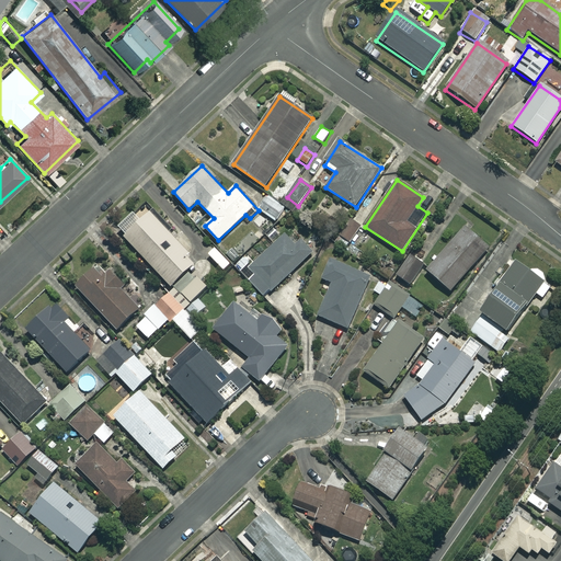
[(286,208),(270,196),(260,209),(276,222),(286,208)]
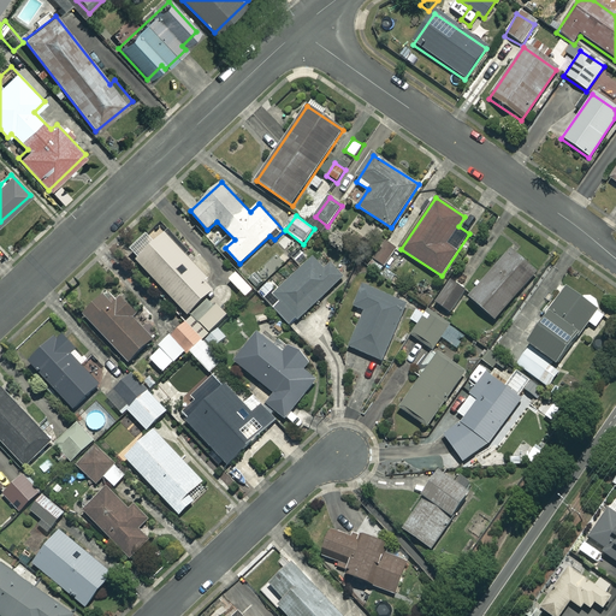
[(217,286),(158,224),(129,250),(188,314),(217,286)]
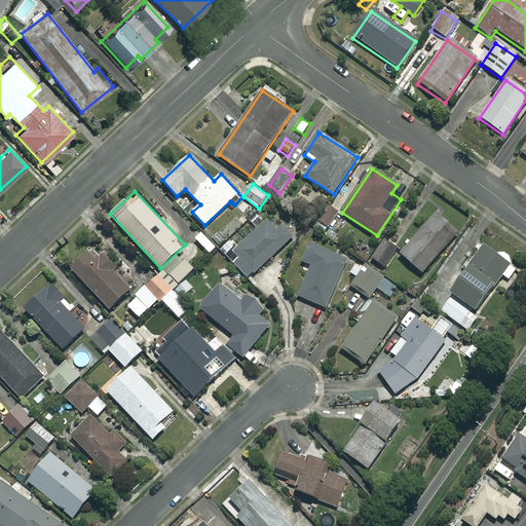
[(458,235),(438,216),(401,254),(422,274),(458,235)]
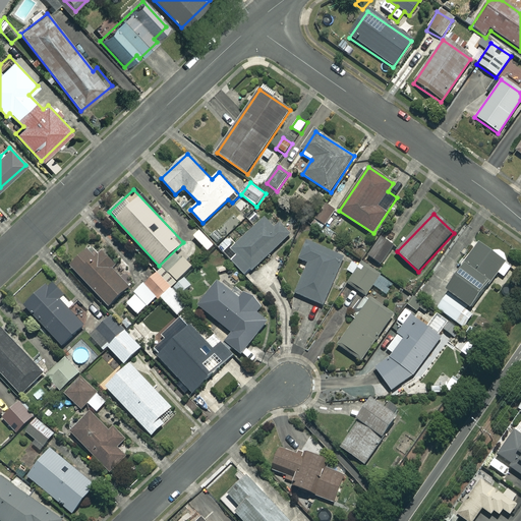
[(267,217),(231,250),(235,254),(231,258),(247,275),(291,234),(280,222),(276,226),(267,217)]
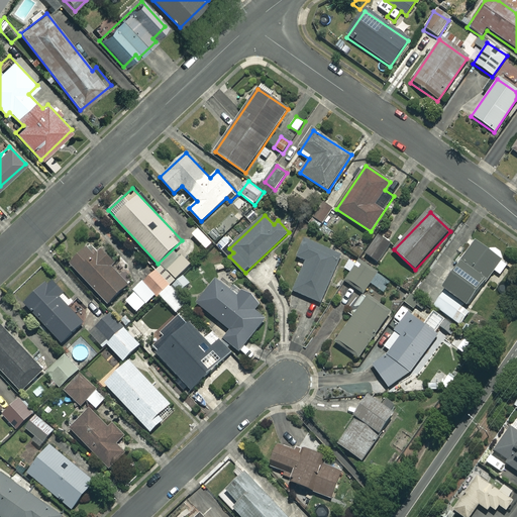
[(391,244),(377,235),(366,253),(379,262),(391,244)]
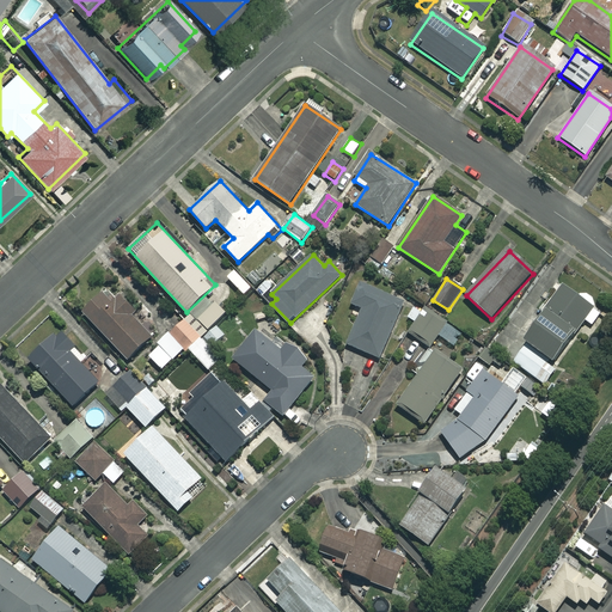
[(404,303),(363,283),(354,305),(363,310),(347,343),(378,359),(404,303)]
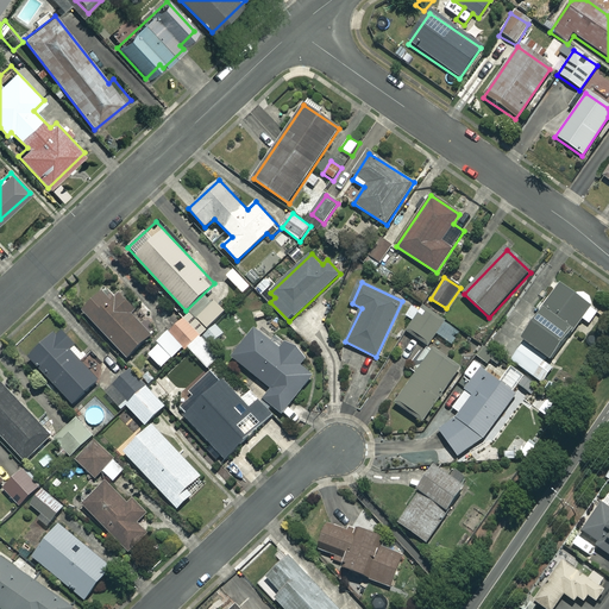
[(598,311),(560,283),(522,338),(526,340),(512,360),(542,383),(554,366),(551,364),(583,319),(590,324),(598,311)]
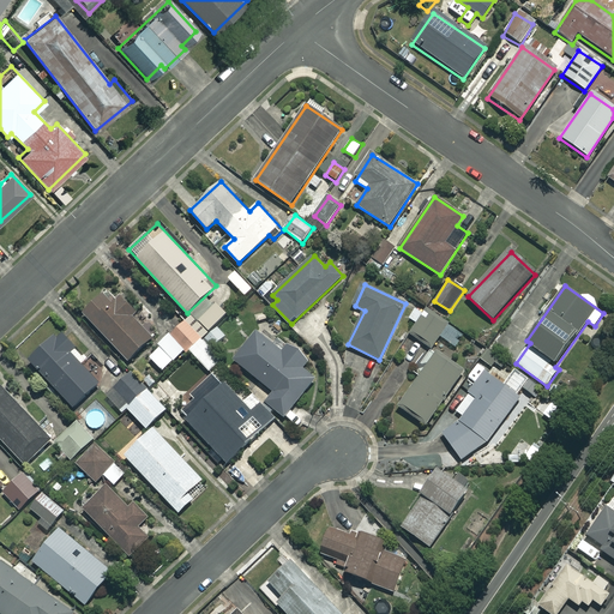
[(109,292),(106,295),(97,287),(77,306),(128,360),(152,338),(131,315),(136,311),(121,296),(118,301),(109,292)]
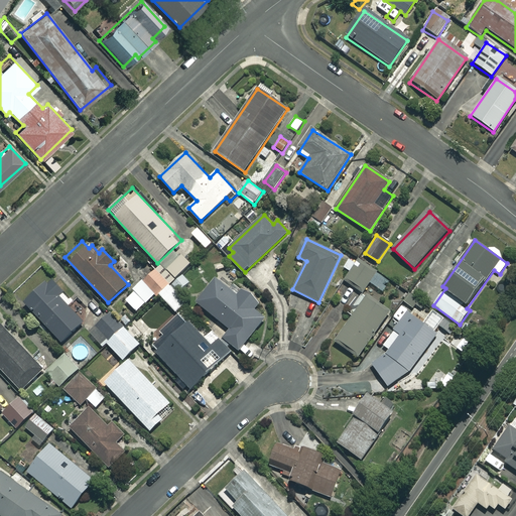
[(390,282),(360,260),(345,279),(362,292),(370,282),(383,291),(390,282)]
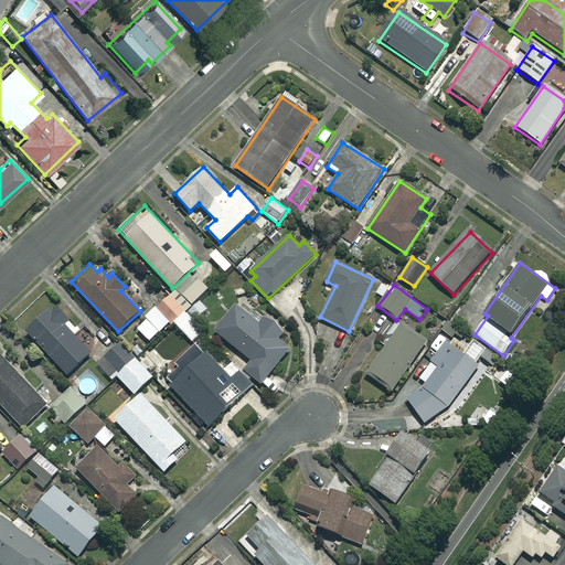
[(184,310),(171,295),(146,317),(160,332),(184,310)]
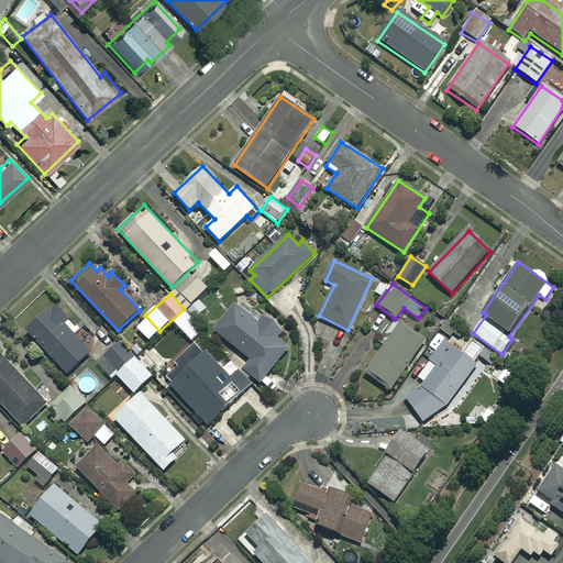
[(207,308),(199,300),(188,311),(196,319),(207,308)]
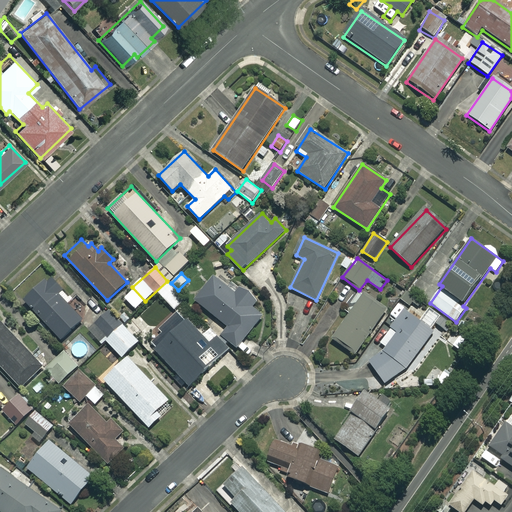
[(236,293),(215,275),(195,300),(229,326),(222,335),(237,347),(262,316),(251,307),(258,298),(242,286),(236,293)]
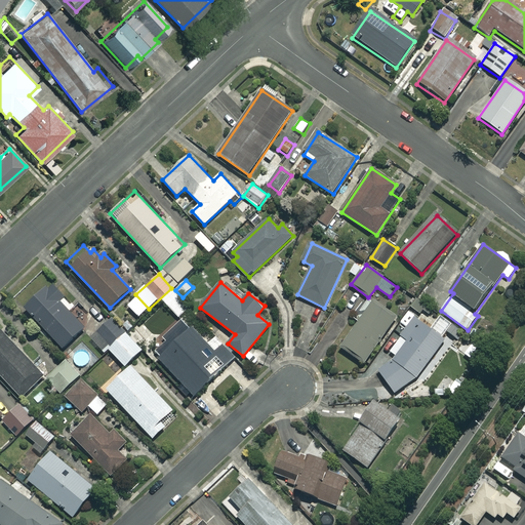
[(65,296),(53,284),(27,308),(63,348),(85,328),(59,300),(65,296)]
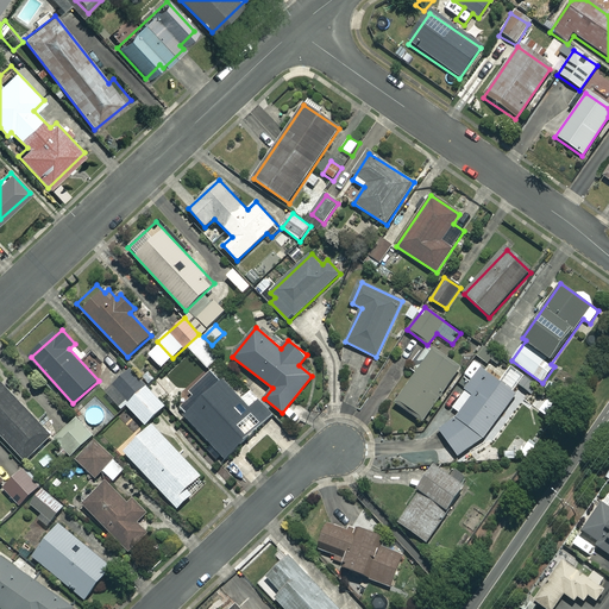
[(459,369),(433,351),(396,403),(422,421),(459,369)]
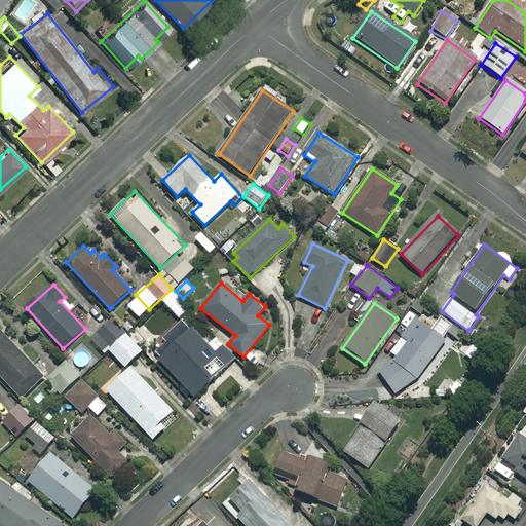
[(436,358),(446,340),(431,330),(436,325),(413,307),(396,332),(402,336),(390,351),(397,357),(388,366),(380,371),(396,396),(408,387),(423,374),(436,358)]
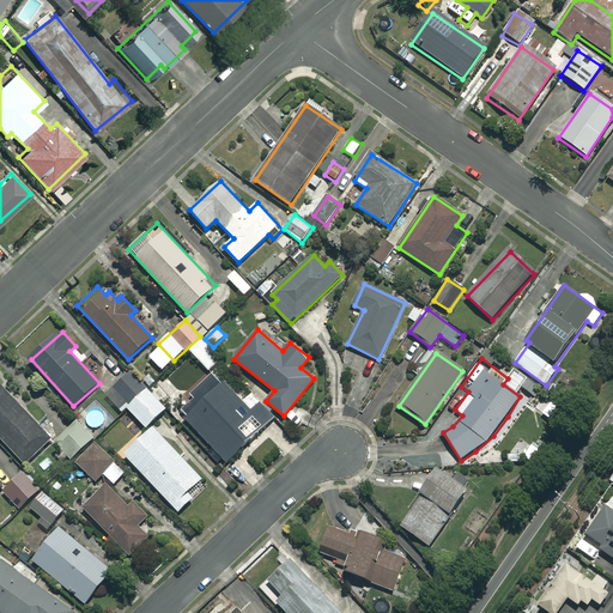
[(167,408),(131,372),(107,396),(123,412),(127,408),(147,428),(167,408)]
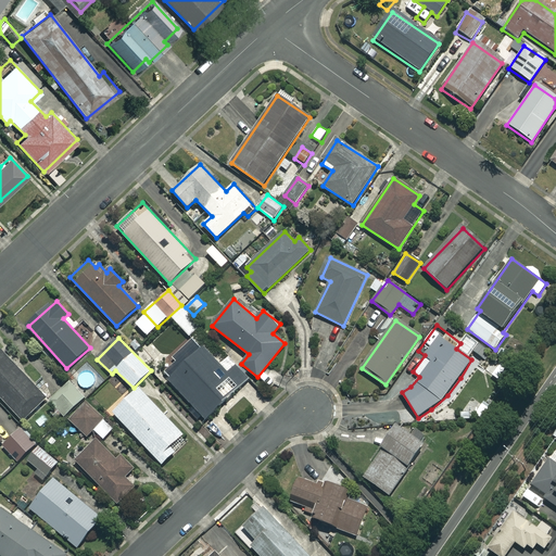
[(224,369),(206,350),(171,382),(207,421),(251,381),(232,362),(224,369)]
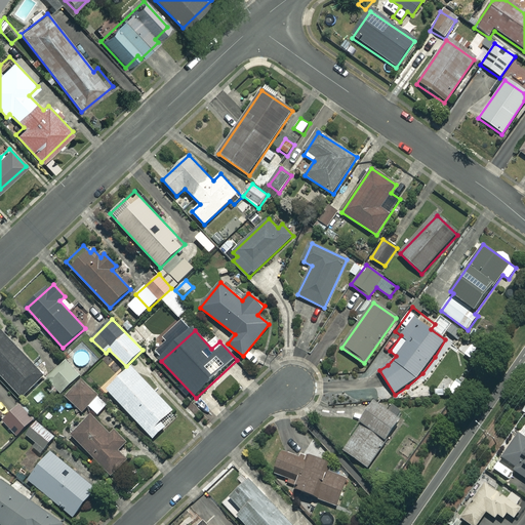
[(44,376),(3,331),(0,333),(0,373),(21,397),(44,376)]
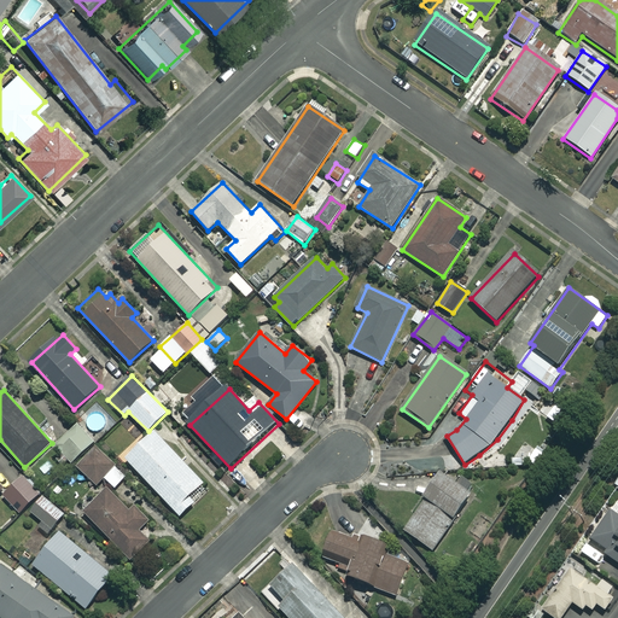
[(570,409),(557,401),(546,417),(559,425),(570,409)]
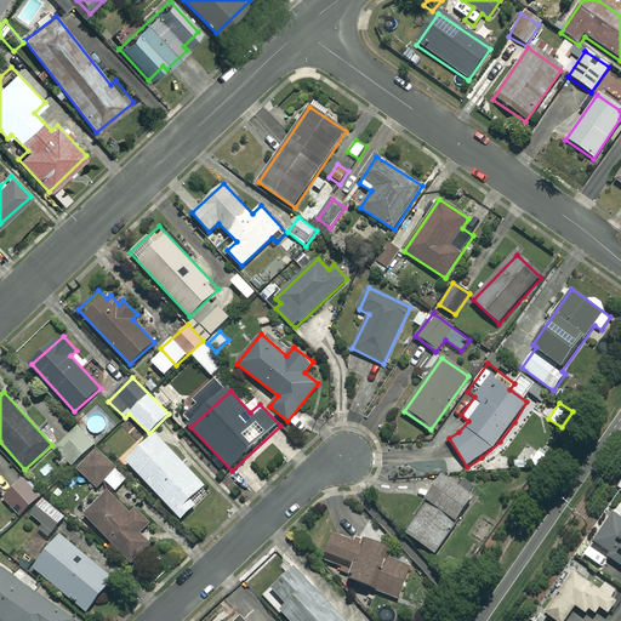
[(64,468),(70,462),(73,465),(96,443),(79,426),(56,448),(61,453),(56,459),(64,468)]
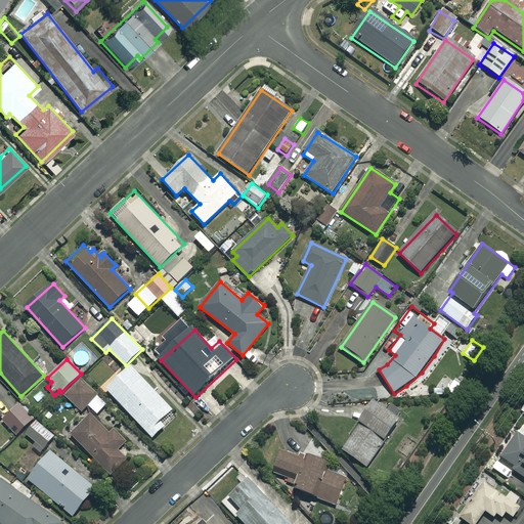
[(175,412),(134,369),(110,393),(156,441),(168,430),(163,425),(175,412)]
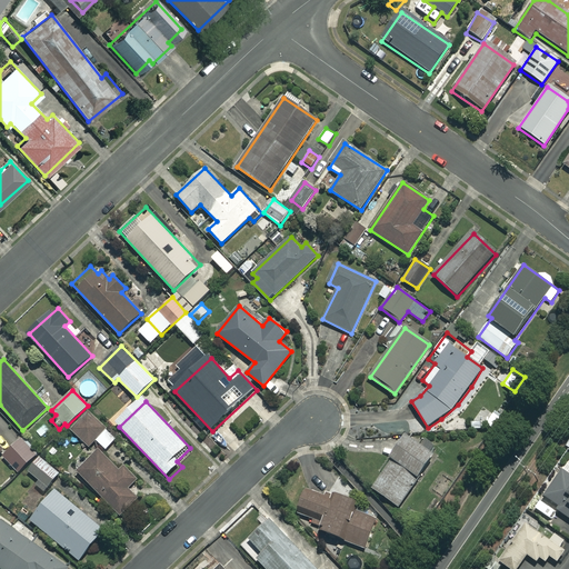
[(118,438),(89,410),(71,429),(89,447),(97,440),(107,449),(118,438)]
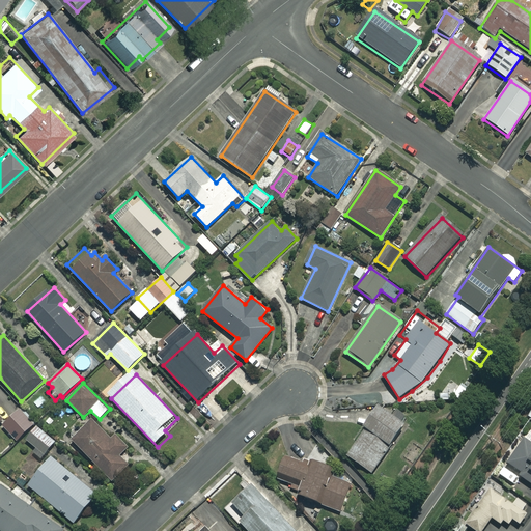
[(404,424),(376,406),(362,427),(365,428),(346,456),(371,473),(404,424)]
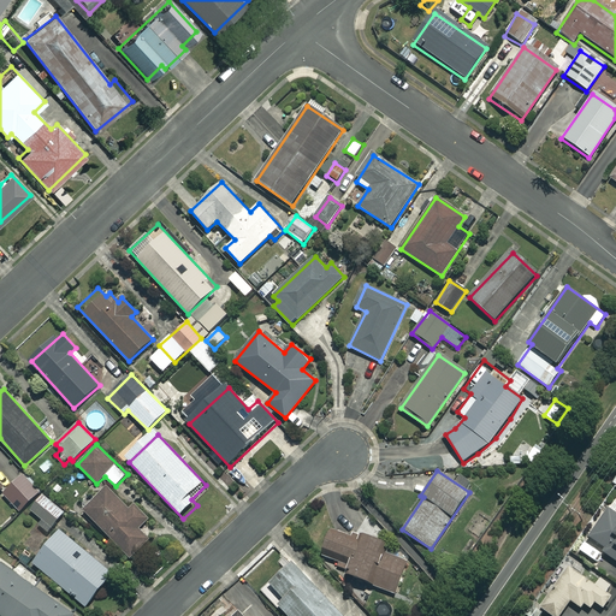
[(41,491),(24,473),(3,493),(21,511),(41,491)]
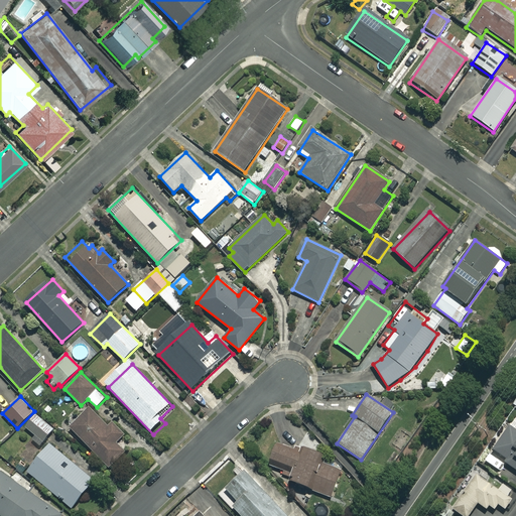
[(111,429),(93,410),(72,430),(112,471),(128,455),(120,446),(128,438),(116,425),(111,429)]
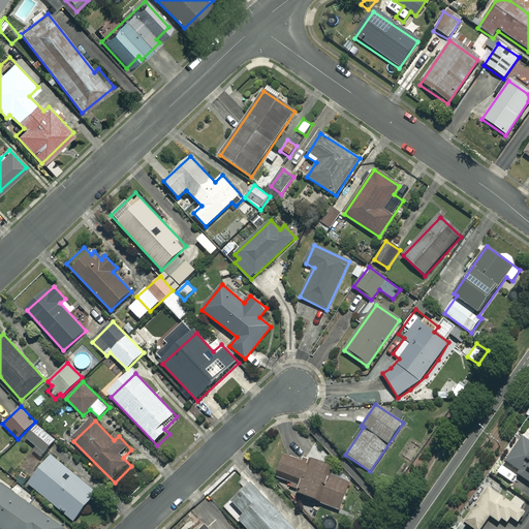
[(33,452),(41,459),(56,440),(37,425),(27,437),(37,446),(33,452)]
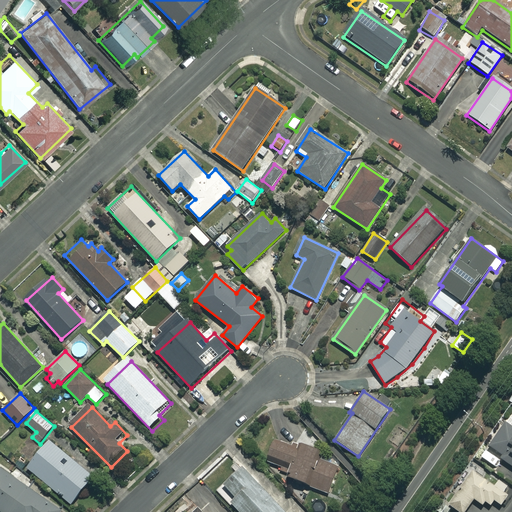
[(511,424),(505,421),(491,447),(503,453),(500,459),(511,465),(511,424)]
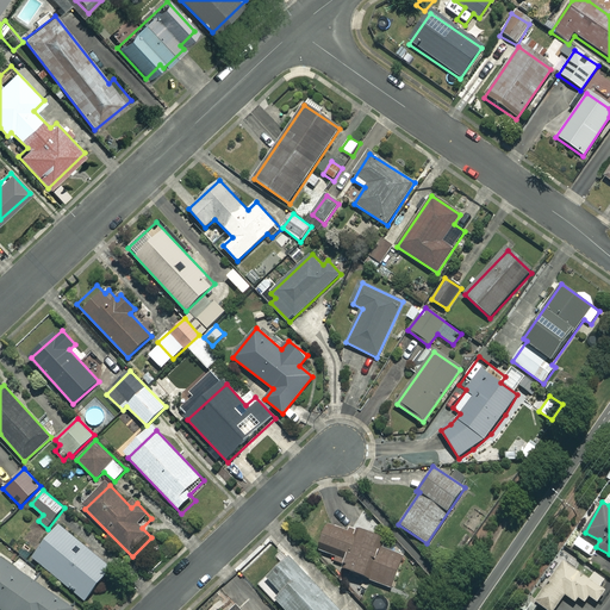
[(112,567),(60,524),(32,556),(86,599),(112,567)]
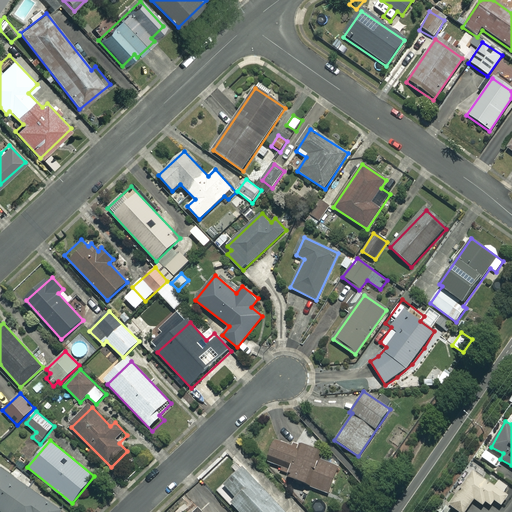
[(292,446),(274,440),(266,461),(288,470),(285,477),(327,493),(337,466),(320,459),(322,453),(293,442),(292,446)]
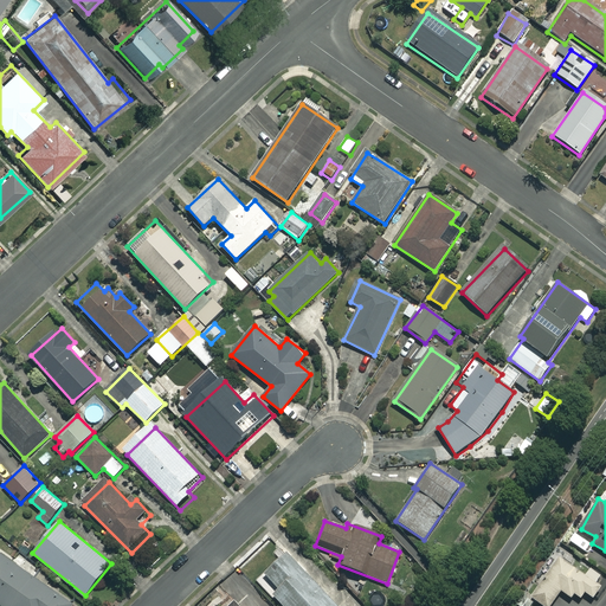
[(71,605),(73,604),(0,553),(0,604),(2,605),(71,605)]
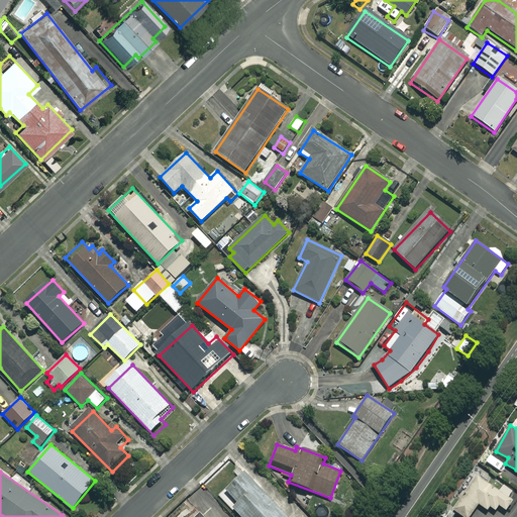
[(289,516),(246,472),(227,490),(238,502),(233,507),(242,516),(289,516)]
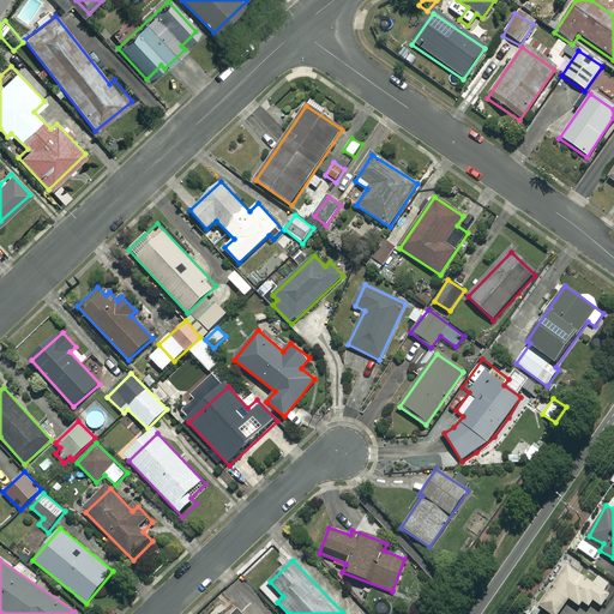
[(613,584),(594,572),(589,579),(565,565),(539,606),(552,613),(558,613),(569,597),(587,609),(594,600),(602,606),(613,588),(613,584)]
